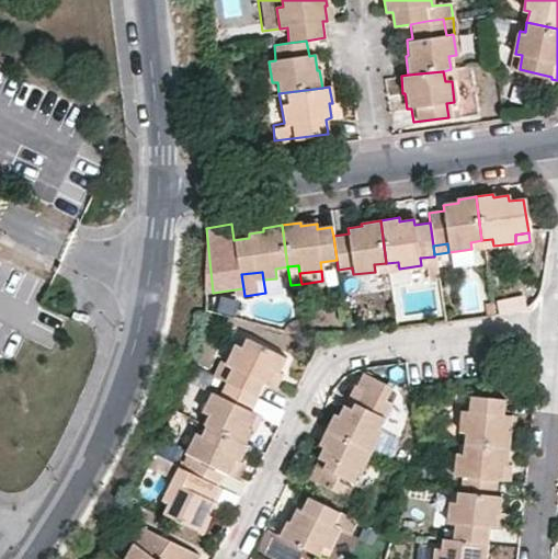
[(212,375),(223,380),(254,395),(262,378),(268,380),(273,367),(276,369),(283,355),(243,337),(239,346),(232,344),(225,362),(218,360),(212,375)]
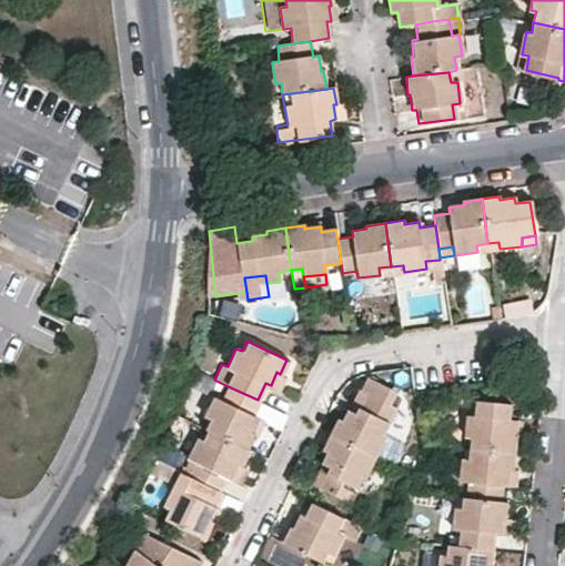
[(278,387),(283,375),(280,374),(276,372),(271,385),(278,387)]
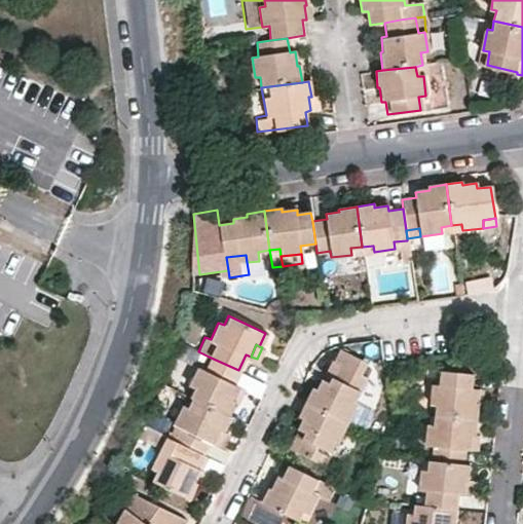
[(315,389),(307,404),(350,424),(360,405),(356,403),(368,379),(362,376),(367,365),(341,351),(334,364),(340,368),(332,384),(324,380),(319,389),(315,389)]
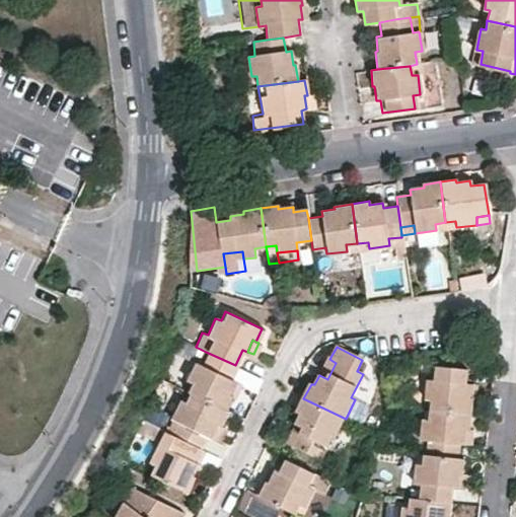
[(229,378),(235,365),(206,352),(200,364),(195,362),(188,379),(193,382),(188,392),(190,393),(223,410),(230,394),(227,393),(233,381),(229,378)]
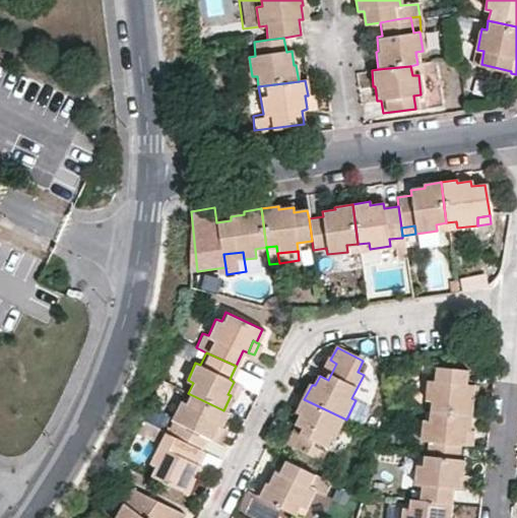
[(328,359),(320,376),(328,380),(336,364),(330,360),(328,359)]
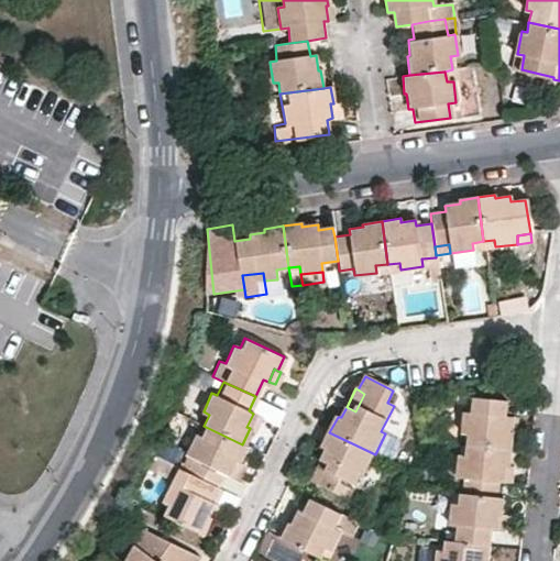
[(469,444),(511,450),(513,431),(511,431),(512,416),(506,415),(507,399),(473,395),(471,413),(464,411),(462,431),(470,432),(469,444)]
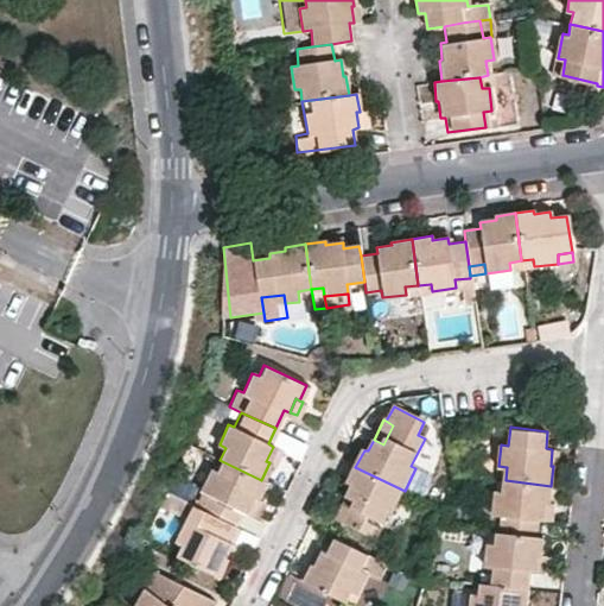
[(280,449),(273,447),(266,461),(269,462),(273,465),(280,449)]
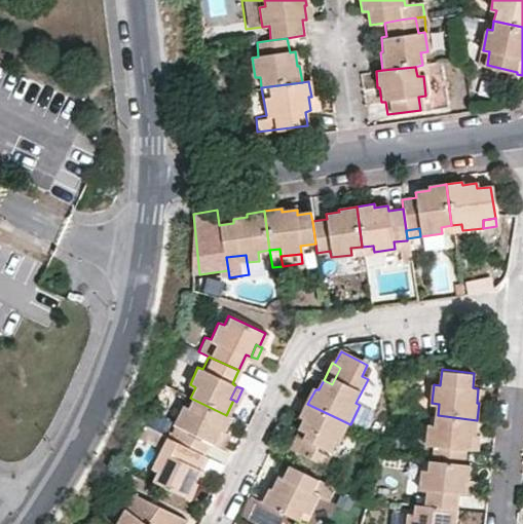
[(172,441),(201,454),(208,441),(212,443),(219,429),(221,431),(228,416),(226,415),(192,399),(187,408),(182,405),(173,423),(178,426),(172,441)]
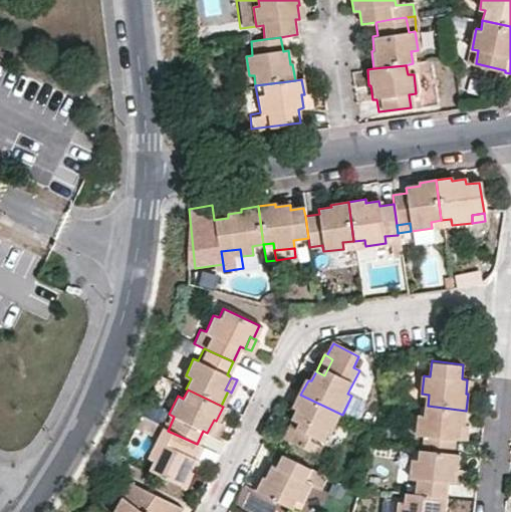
[(342,415),(300,395),(293,407),(300,411),(295,420),(300,423),(291,441),(318,455),(329,434),(331,435),(342,415)]
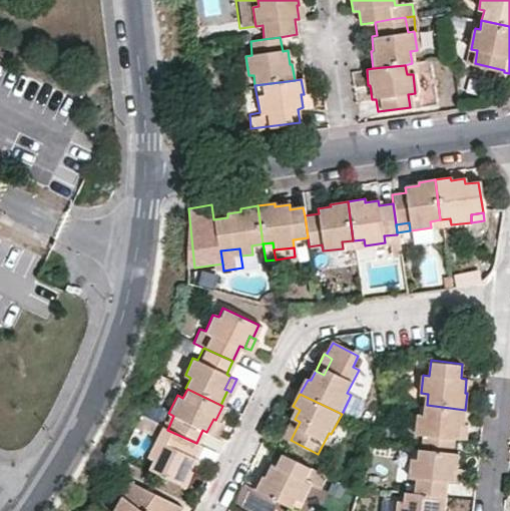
[(463,425),(465,410),(427,405),(426,416),(420,415),(417,435),(423,435),(422,450),(453,453),(454,438),(460,438),(461,425),(463,425)]
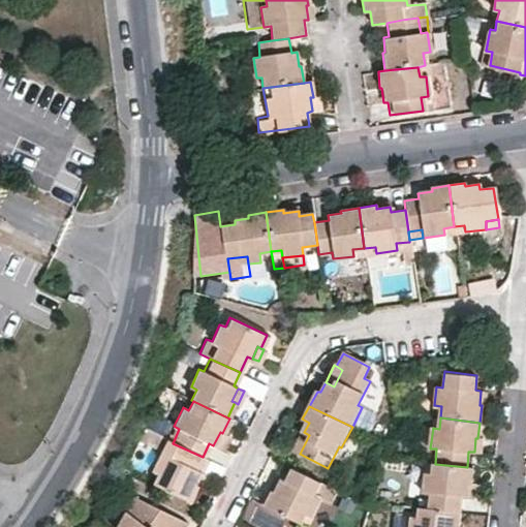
[(226,435),(222,433),(220,432),(213,445),(220,448),(226,435)]
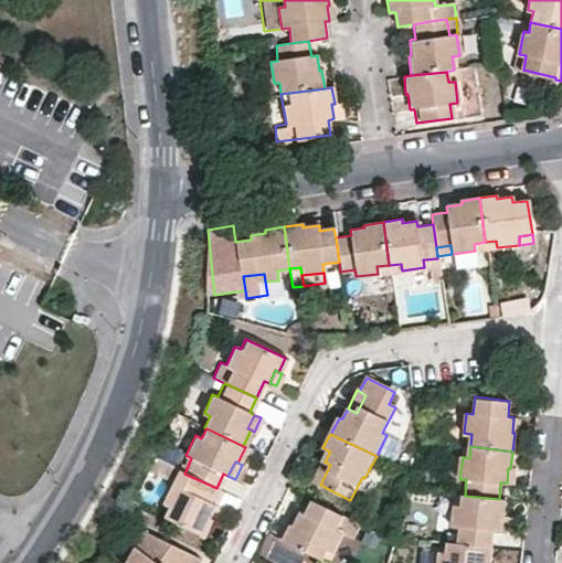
[(330,465),(325,461),(315,481),(320,485),(330,465)]
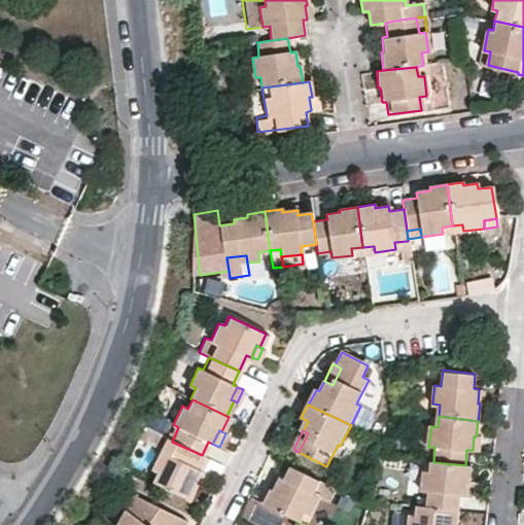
[(152,482),(189,499),(196,486),(194,485),(200,471),(195,468),(202,455),(172,442),(166,454),(160,451),(151,469),(156,473),(152,482)]
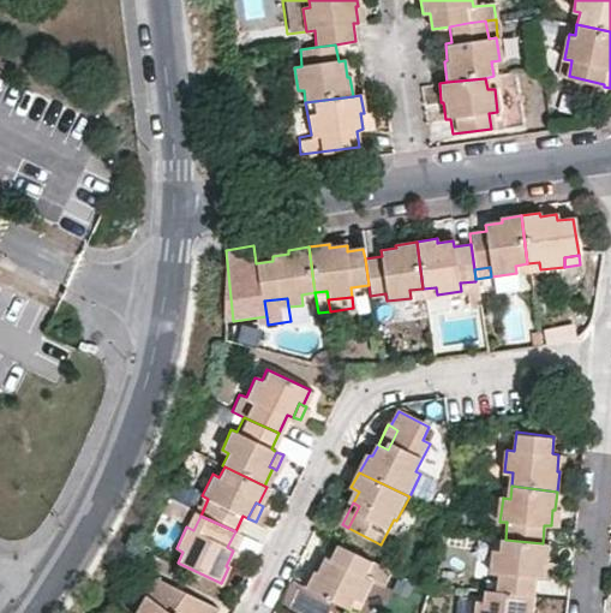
[(496,593),(533,596),(535,578),(541,578),(543,563),(547,563),(550,545),(543,543),(505,540),(502,539),(501,551),(493,549),(491,573),(498,575),(496,593)]
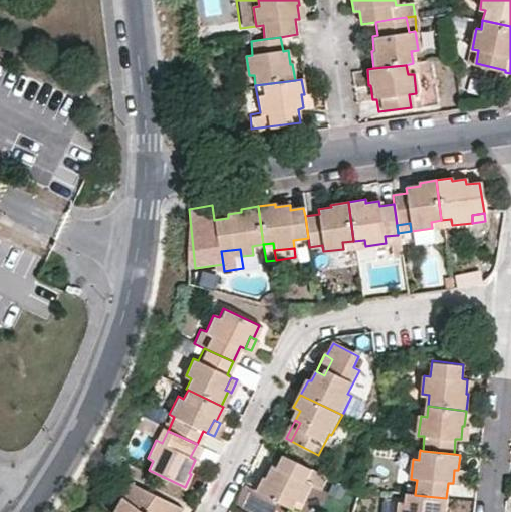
[(312,471),(284,457),(277,470),(273,468),(266,481),(264,480),(258,492),(292,511),(297,501),(302,504),(310,488),(305,485),(312,471)]
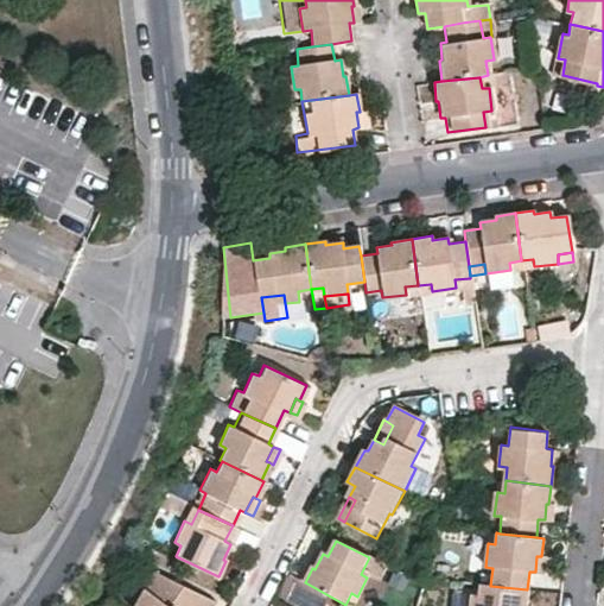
[(223,560),(226,561),(229,563),(237,548),(230,544),(223,560)]
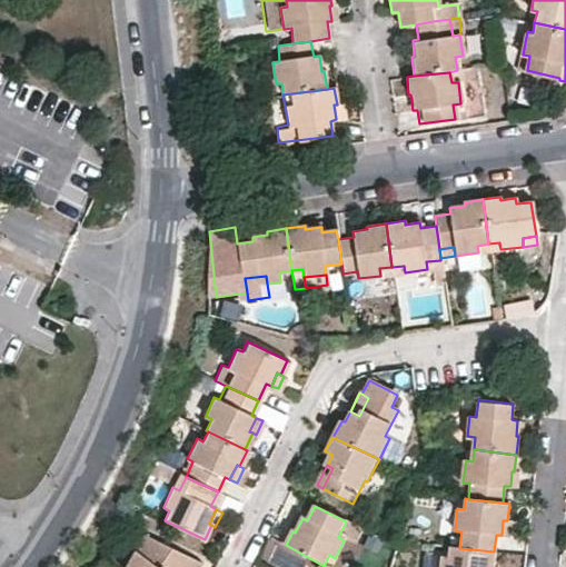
[(295,533),(303,518),(296,515),(288,529),(293,531),(295,533)]
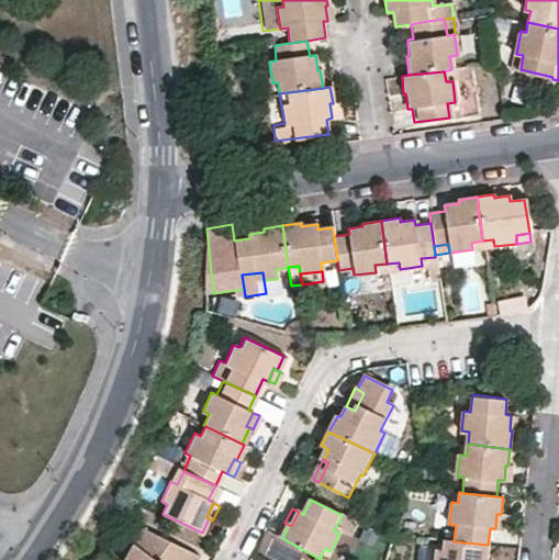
[(342,515),(334,530),(339,534),(348,539),(357,523),(342,515)]
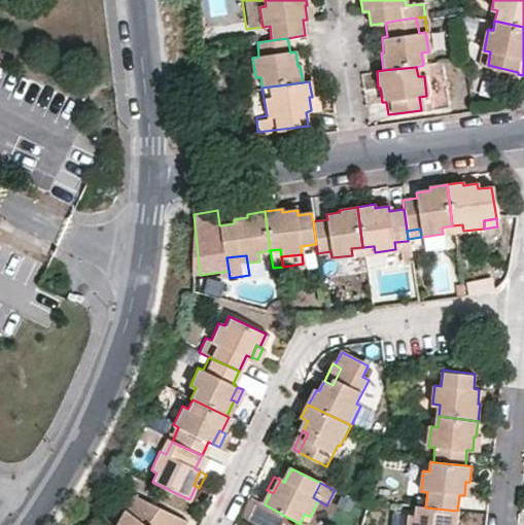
[(183,524),(187,520),(140,496),(118,524),(183,524)]
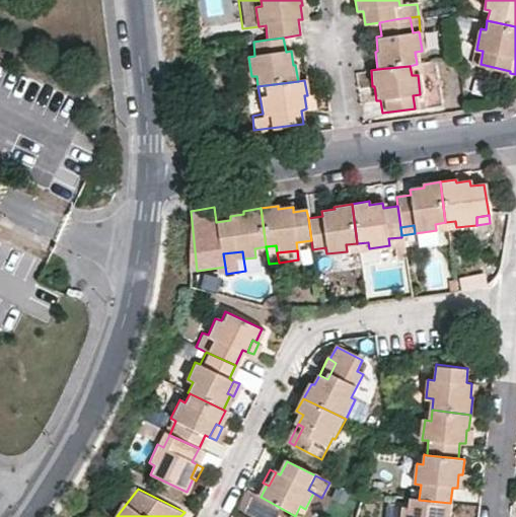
[(448,516),(450,503),(419,500),(411,499),(410,508),(403,508),(401,516),(448,516)]
